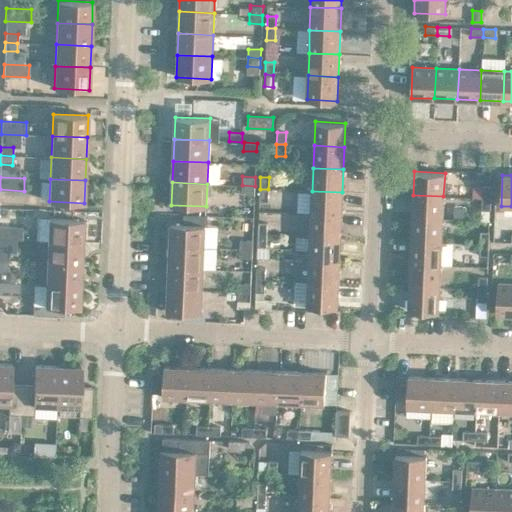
[(255,186),(242,185),(241,194),(254,195),(255,186)]
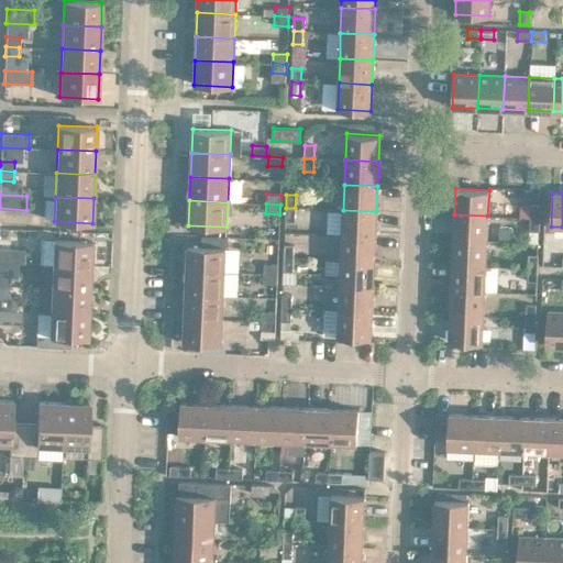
[(520,203),(519,218),(529,218),(530,205),(520,203)]
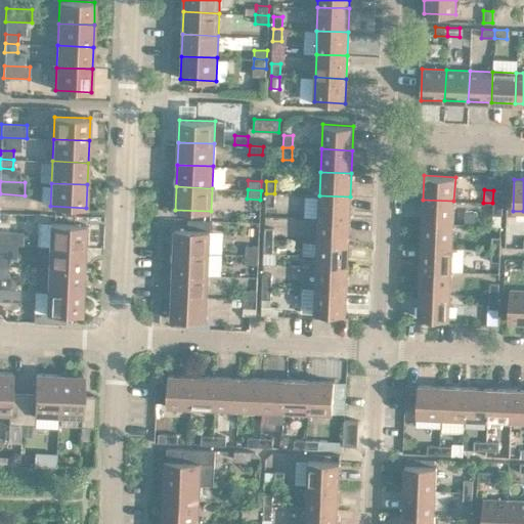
[(493,190),(492,203),(501,203),(503,190),(493,190)]
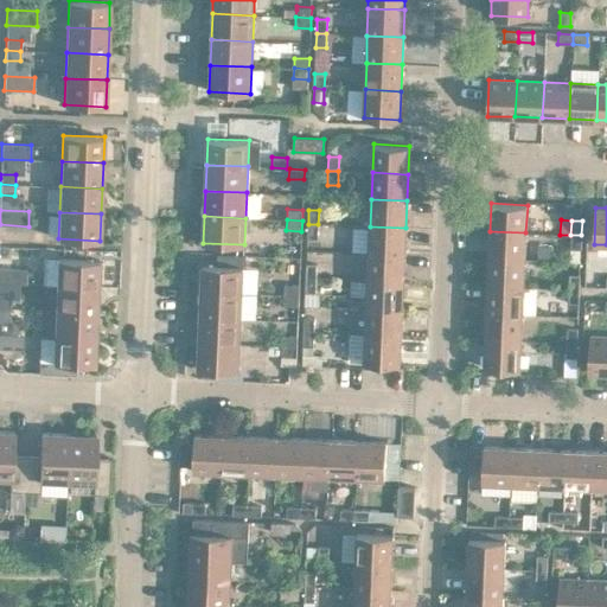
[(318,224),(308,224),(307,238),(318,238),(318,224)]
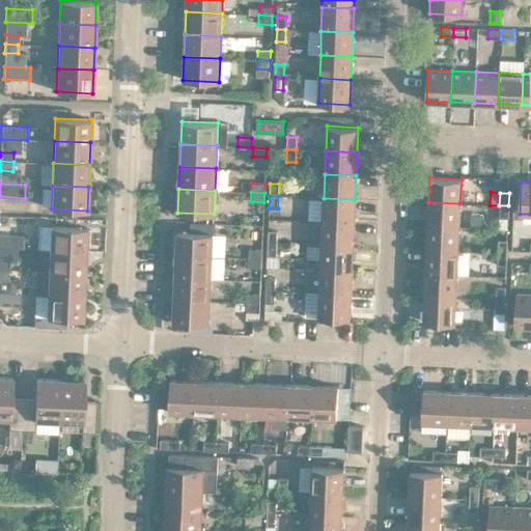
[(324,198),(323,222),(354,223),(355,199),(324,198)]
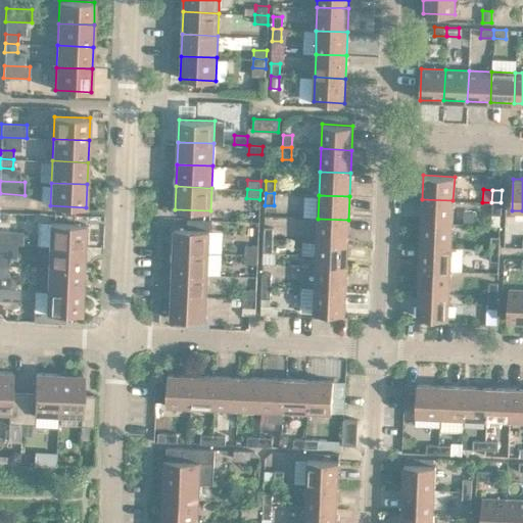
[(422,199),(421,223),(452,224),(453,200),(422,199)]
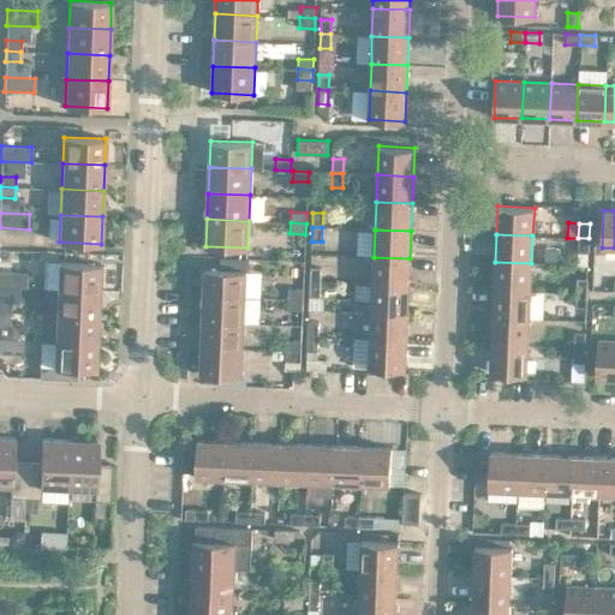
[(589,238),(578,238),(578,252),(589,254),(589,238)]
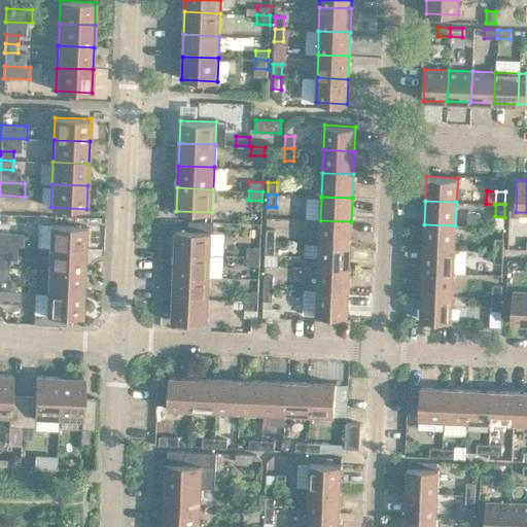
[(320,220),(319,243),(350,245),(351,221),(320,220)]
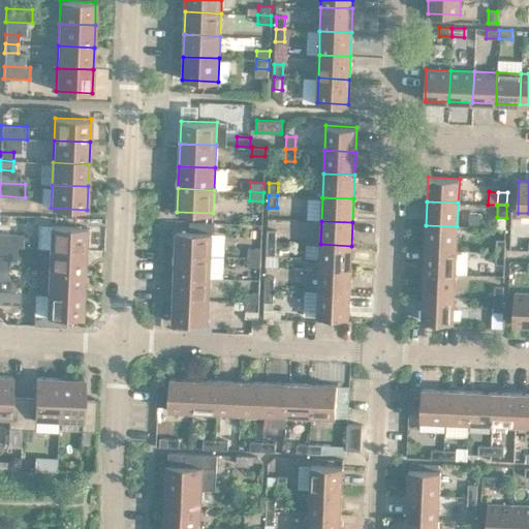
[(50,225),(50,248),(85,250),(86,226),(50,225)]
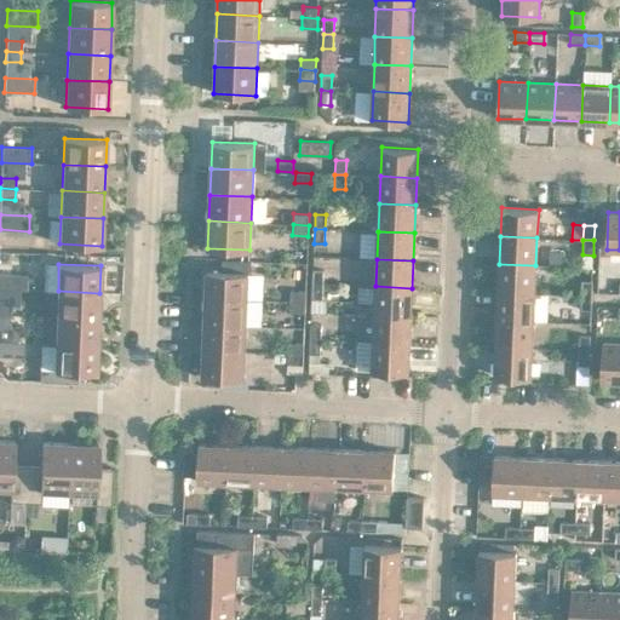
[(499,264),(498,292),(534,293),(535,265),(499,264)]
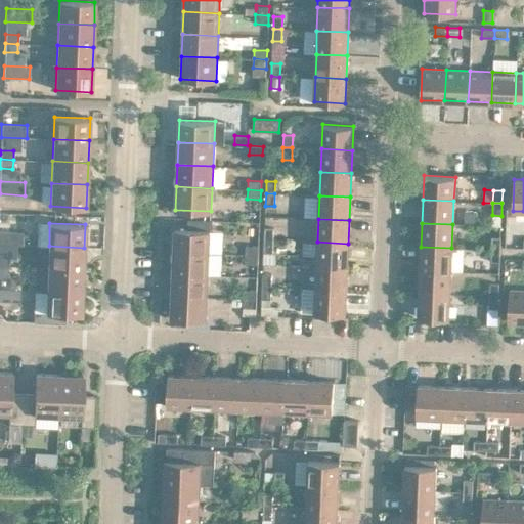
[(264,227),(264,241),(272,241),(273,228),(264,227)]
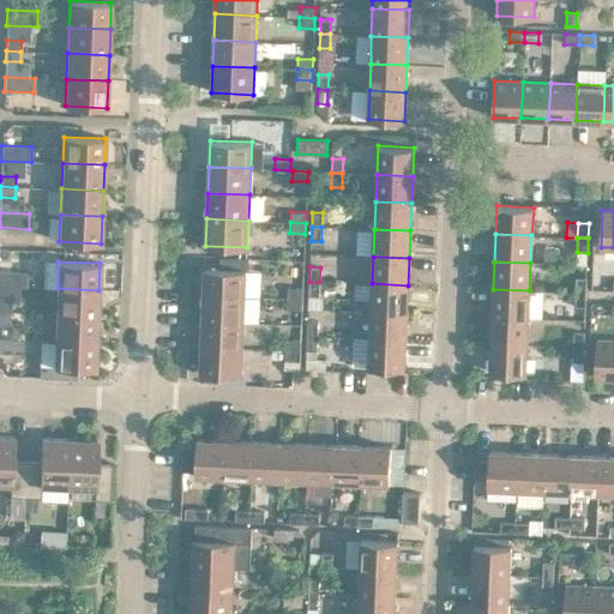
[(204,268),(203,295),(245,296),(246,270),(204,268)]
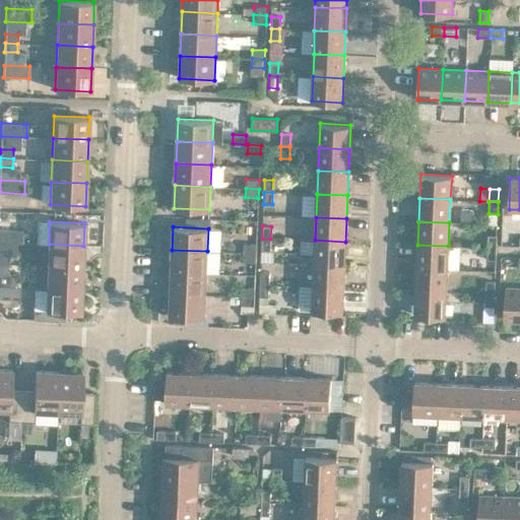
[(0,230),(0,242),(21,244),(22,231),(0,230)]
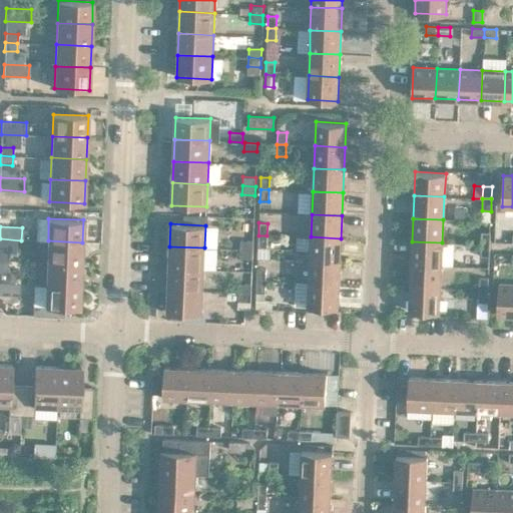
[(481,232),(480,244),(489,244),(490,232),(481,232)]
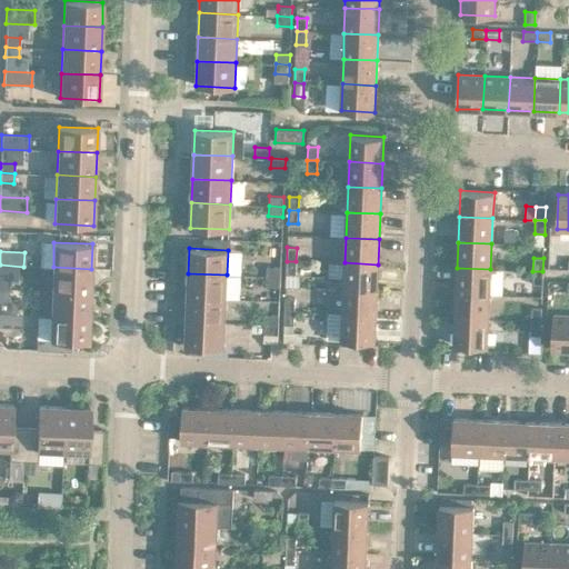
[(296,261),(287,261),(286,275),(296,275),(296,261)]
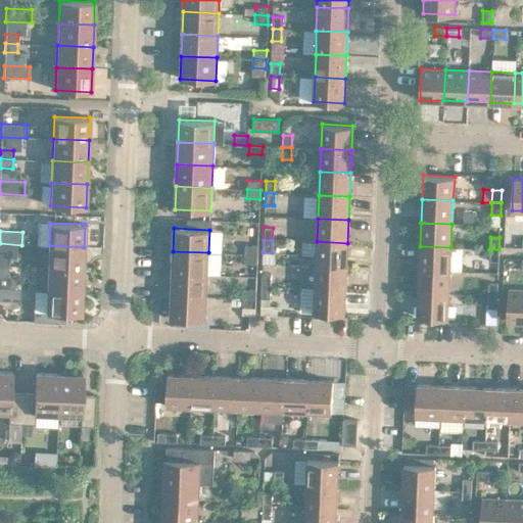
[(317,241),(316,265),(346,267),(347,243),(317,241)]
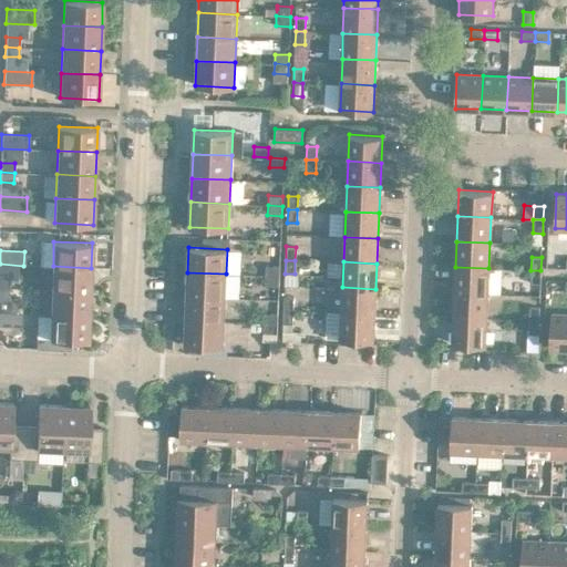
[(53,266),(52,290),(90,291),(91,268),(53,266)]
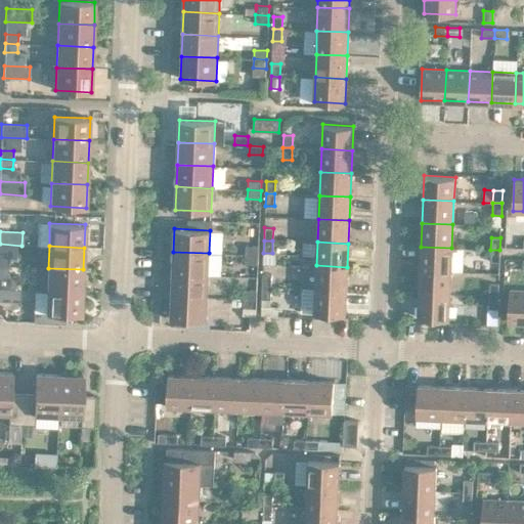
[(245,246),(245,254),(258,255),(258,246),(245,246)]
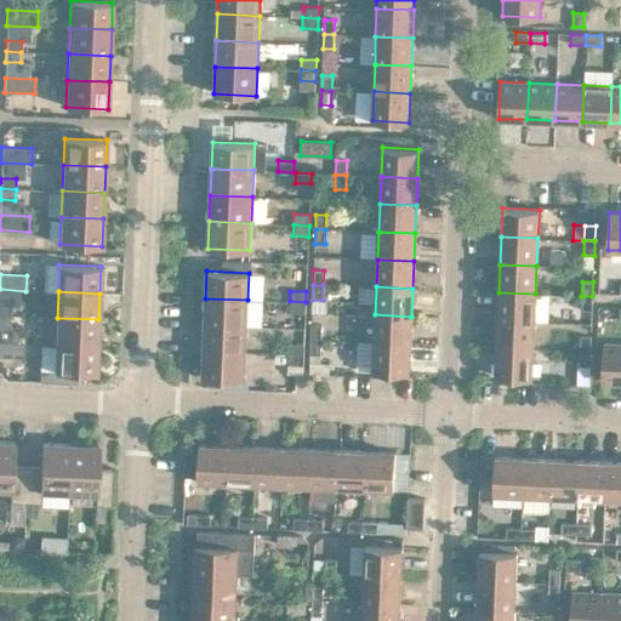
[(499,292),(497,319),(535,322),(535,294),(499,292)]
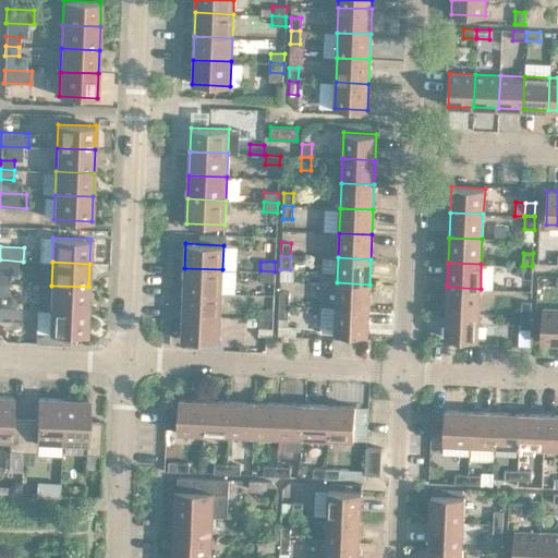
[(532,266),(522,266),(522,279),(532,279),(532,266)]
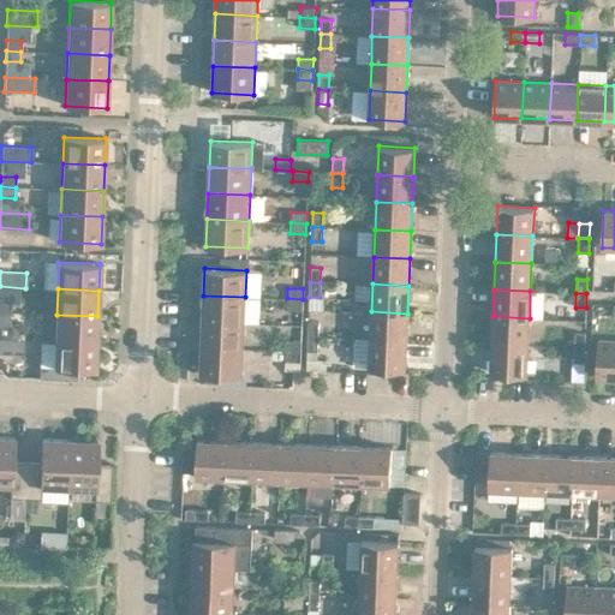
[(203,296),(202,321),(244,323),(245,297),(203,296)]
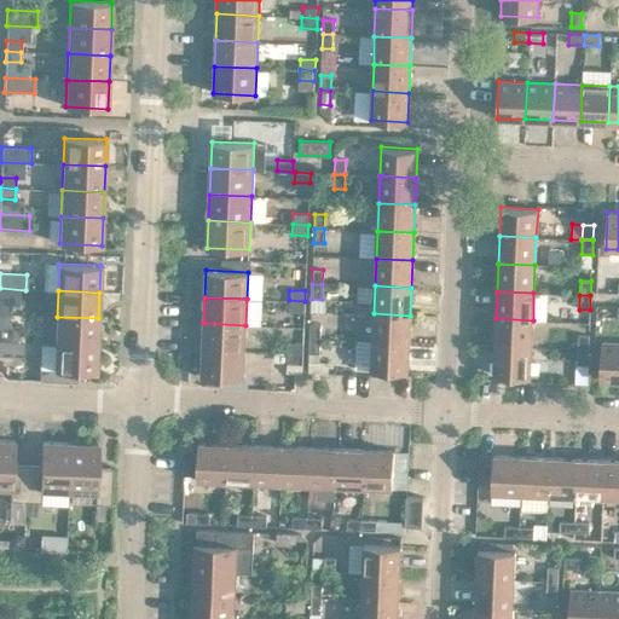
[(305,301),(289,300),(289,311),(305,312),(305,301)]
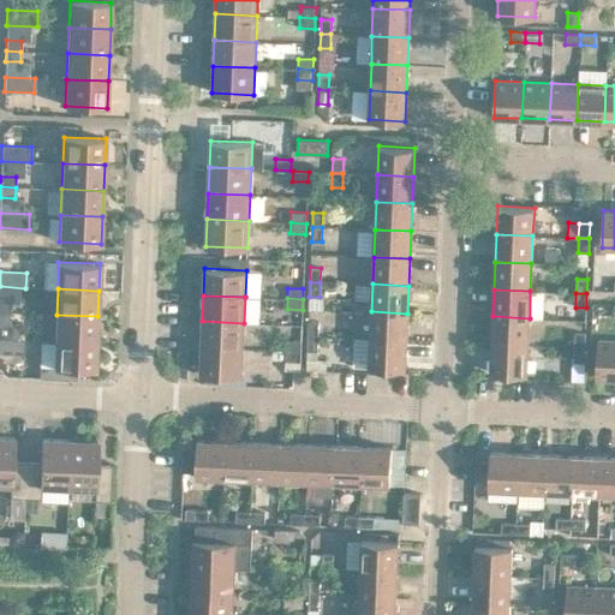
[(0,302),(0,312),(10,314),(11,303),(0,302)]
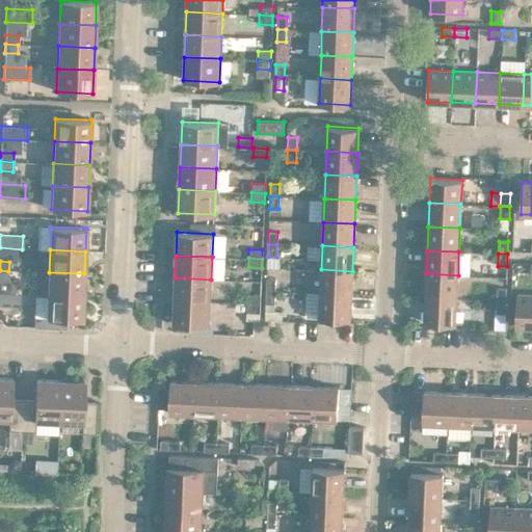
[(321,269),(320,293),(351,294),(352,271),(321,269)]
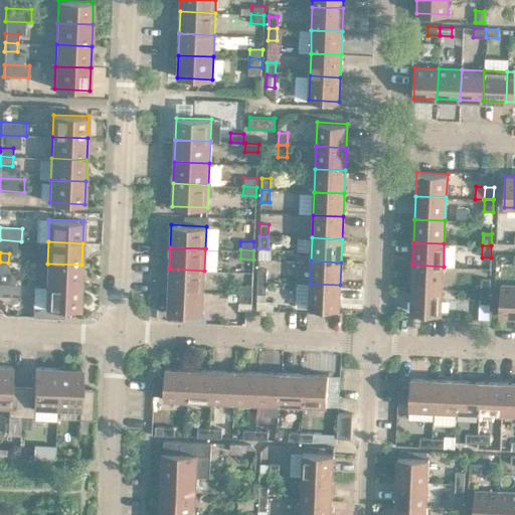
[(8,263),(0,262),(0,271),(8,272),(8,263)]
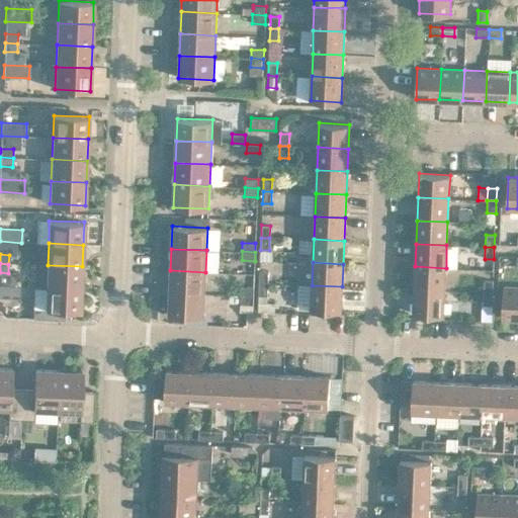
[(48,265),(47,287),(81,288),(82,266),(48,265)]
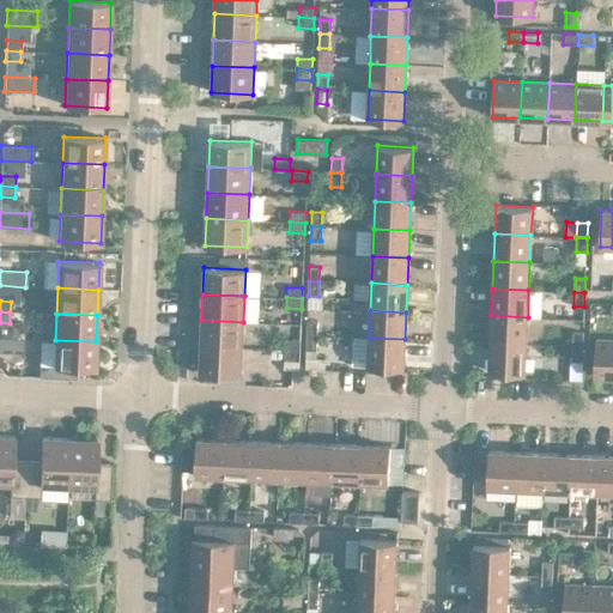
[(491,315),(490,343),(527,345),(528,317),(491,315)]
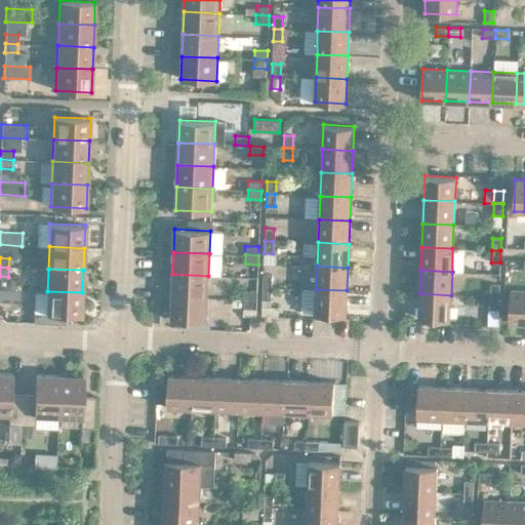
[(172,274),(171,296),(207,297),(208,276),(172,274)]
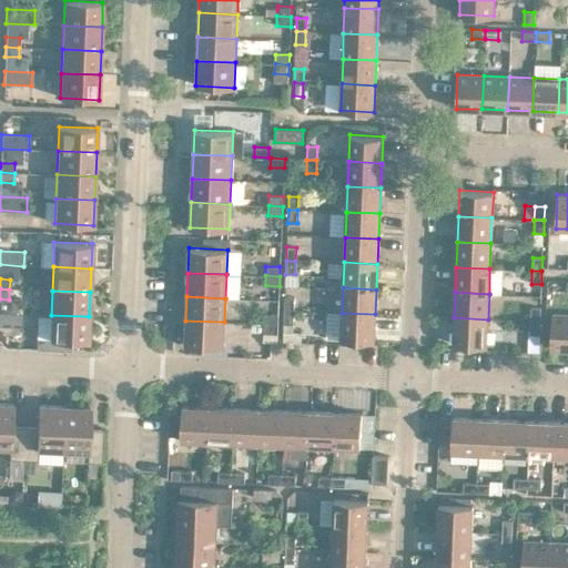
[(284,297),(284,311),(293,311),(294,297),(284,297)]
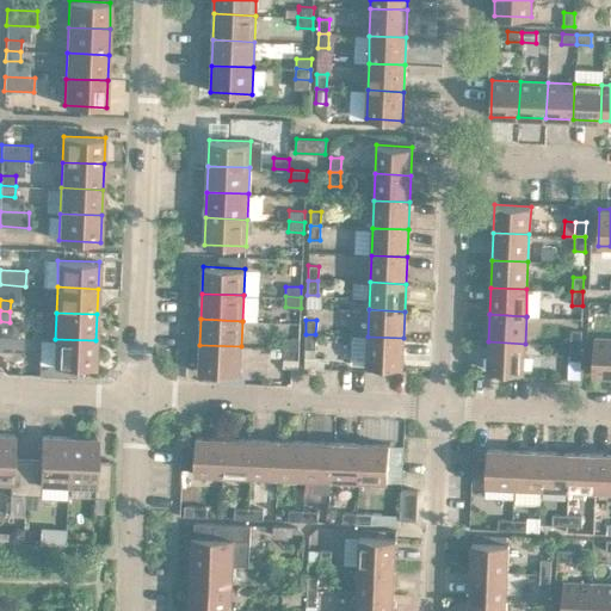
[(571,331),(569,345),(580,346),(581,331),(571,331)]
